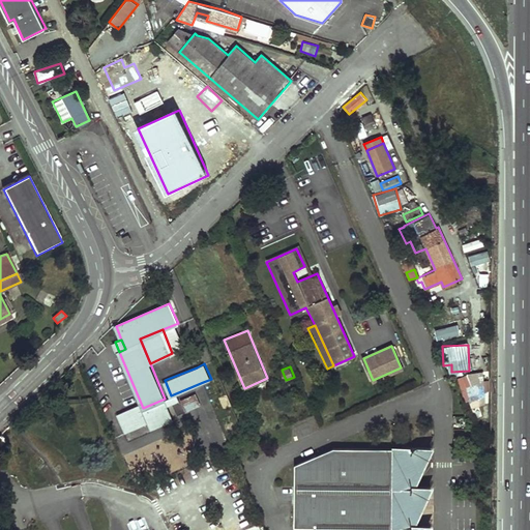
[(466,408),(487,405),(481,375),(461,378),(466,408)]
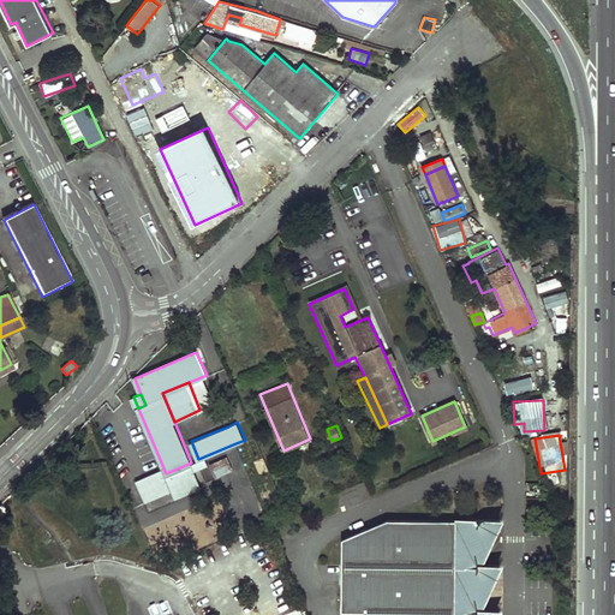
[(144,488),(154,509),(207,485),(198,465),(144,488)]
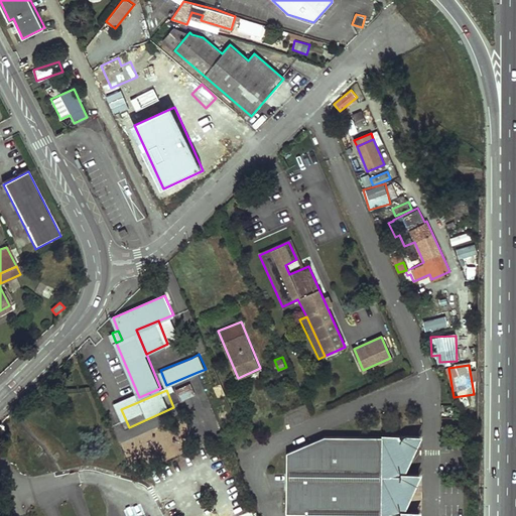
[(221,430),(208,437),(210,442),(223,436),(221,430)]
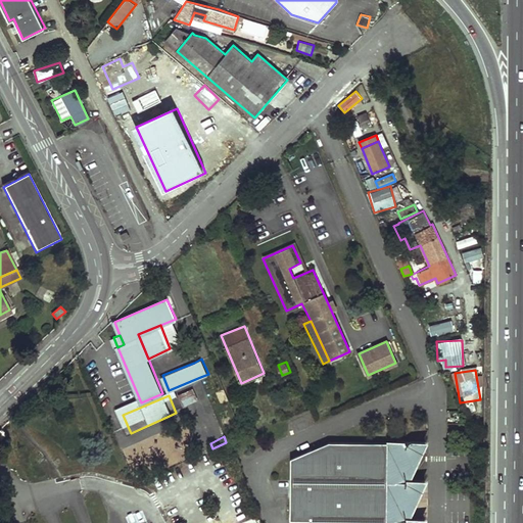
[(420,522),(423,518),(407,517),(422,479),(406,479),(421,440),(326,437),(288,455),(290,516),(311,517),(310,522),(420,522)]
